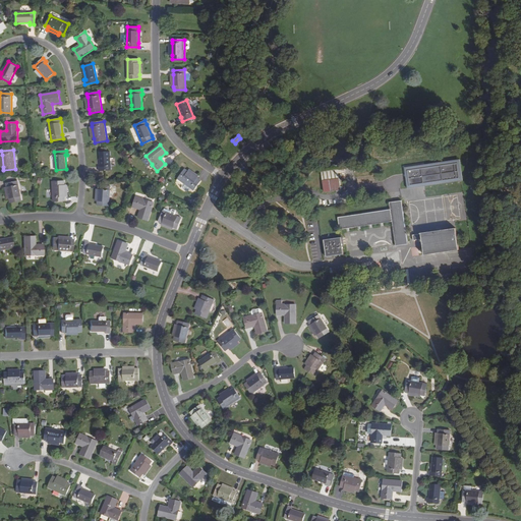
[(99,171),(111,170),(110,152),(100,153),(100,166),(99,167),(99,171)]
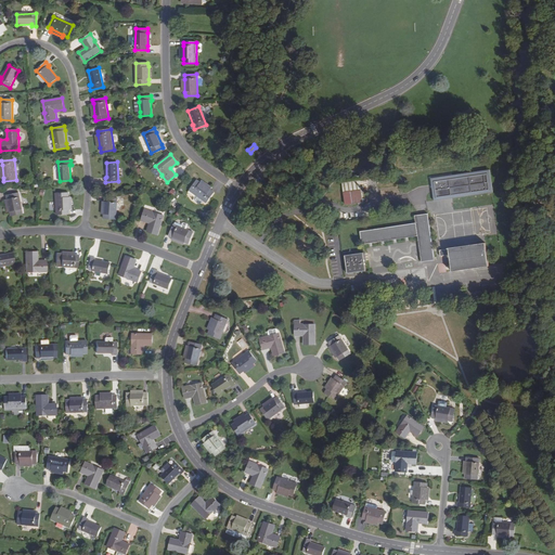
[(490,170),(430,179),(434,201),(493,192),(490,170)]
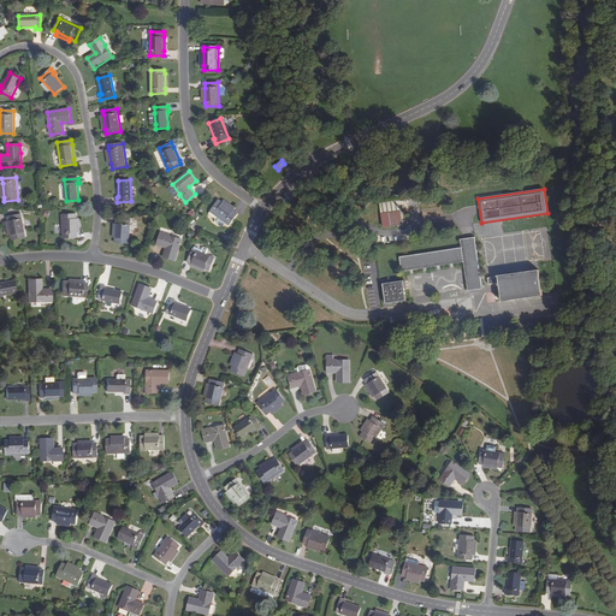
[(238,213),(235,211),(223,202),(219,200),(211,212),(230,225),(238,213)]
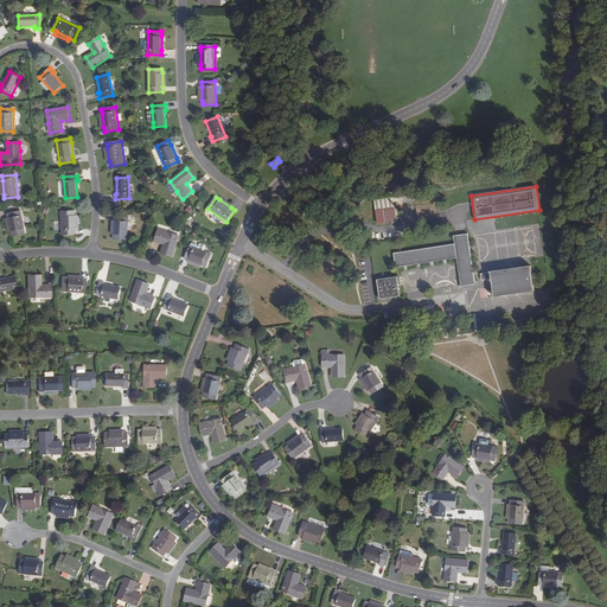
[(232,205),(221,197),(219,199),(231,208),(232,205)]
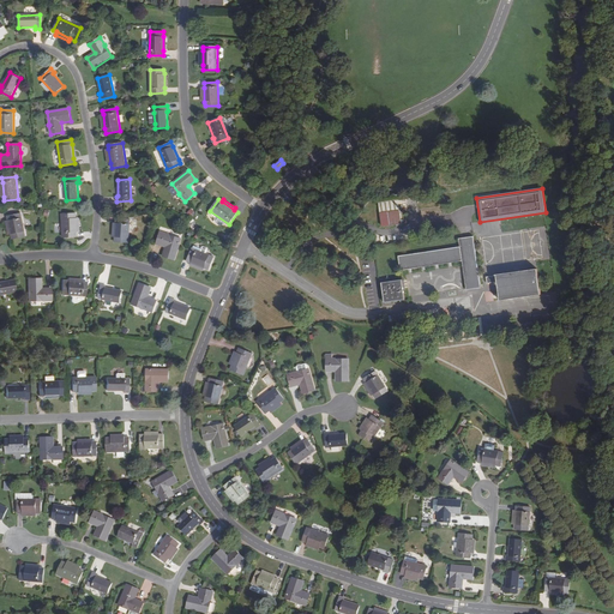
[(399,209),(398,199),(378,202),(381,226),(402,223),(399,209)]
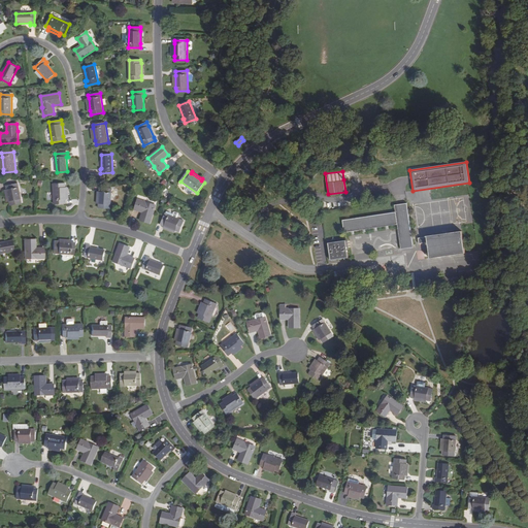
[(18,184),(6,186),(7,190),(9,202),(10,205),(22,203),(18,184)]
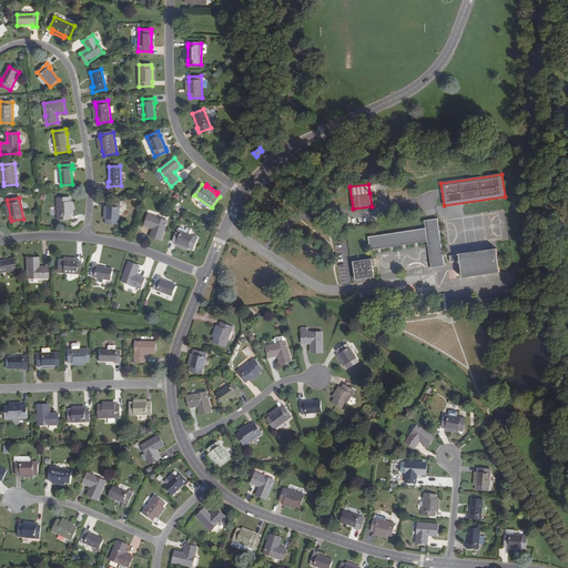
[(58,220),(71,220),(71,215),(71,202),(70,198),(58,199),(58,220)]
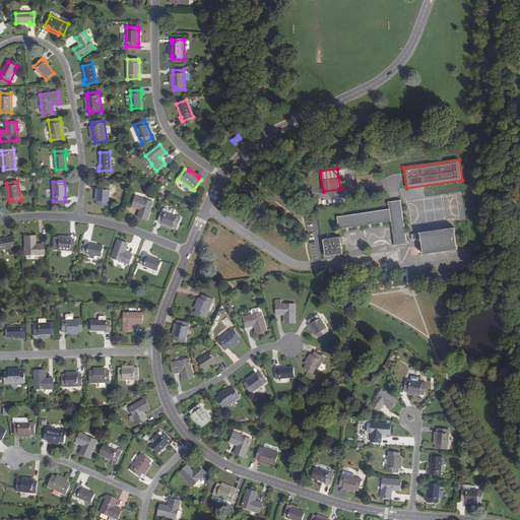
[(99,185),(99,189),(98,201),(96,205),(109,205),(111,186),(99,185)]
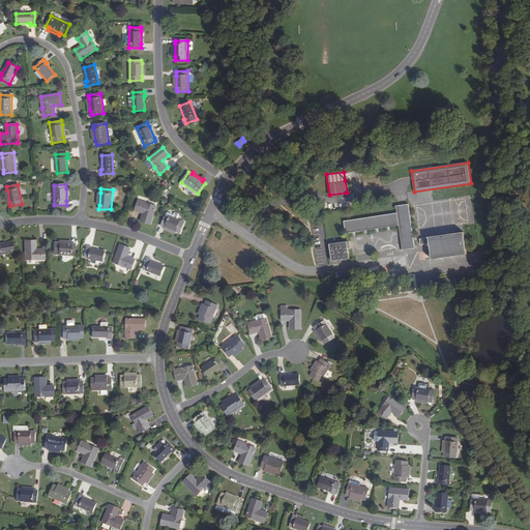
[(141,222),(151,225),(156,206),(146,203),(139,200),(135,210),(143,213),(141,222)]
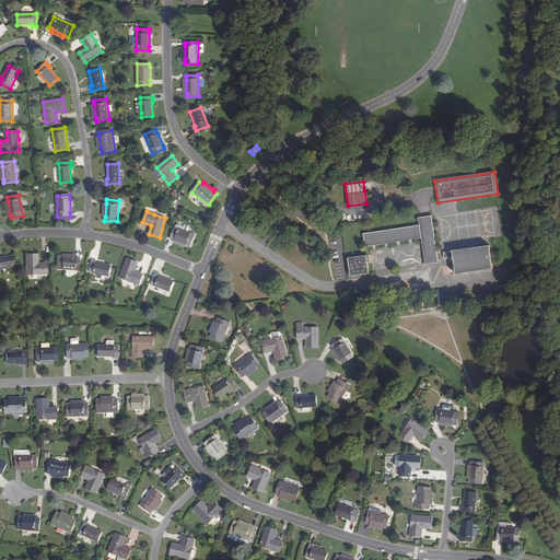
[(419,218),(420,225),(363,234),(365,246),(421,237),(426,265),(439,263),(432,216),(419,218)]
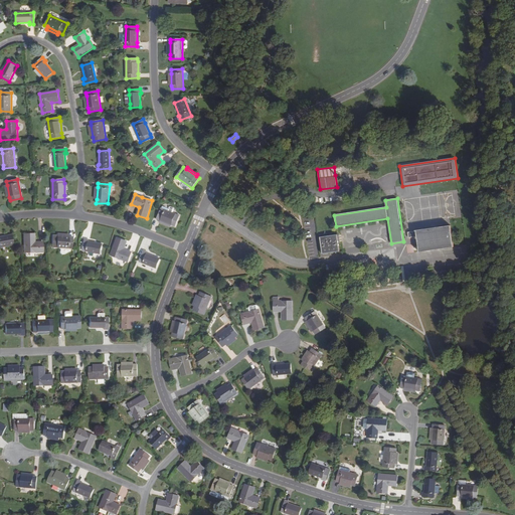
[(157,219),(160,220),(171,224),(175,226),(179,215),(161,208),(157,219)]
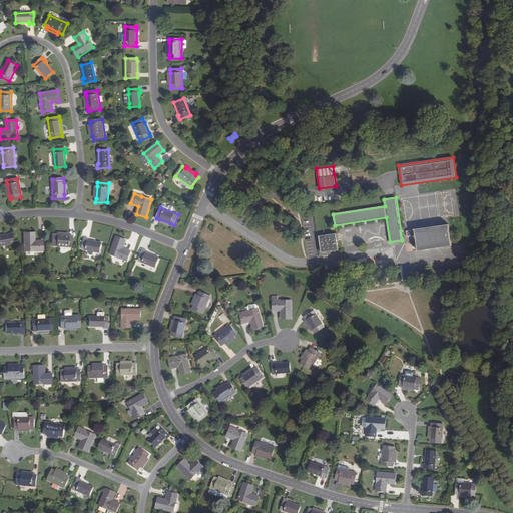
[(452,245),(449,225),(406,231),(407,237),(416,235),(418,250),(452,245)]
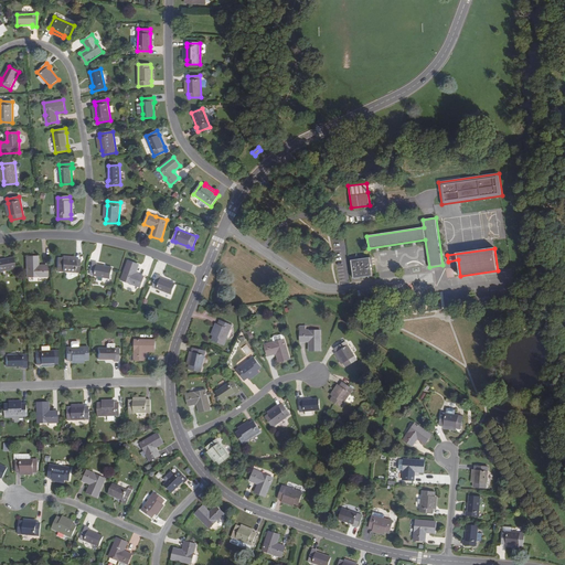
[(38,257),(27,257),(27,277),(39,277),(48,277),(48,266),(39,266),(38,257)]
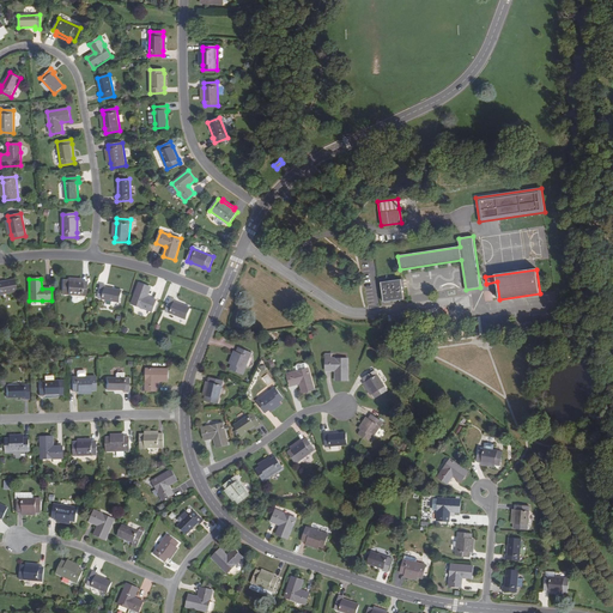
[(405,299),(401,279),(381,283),(383,303),(405,299)]
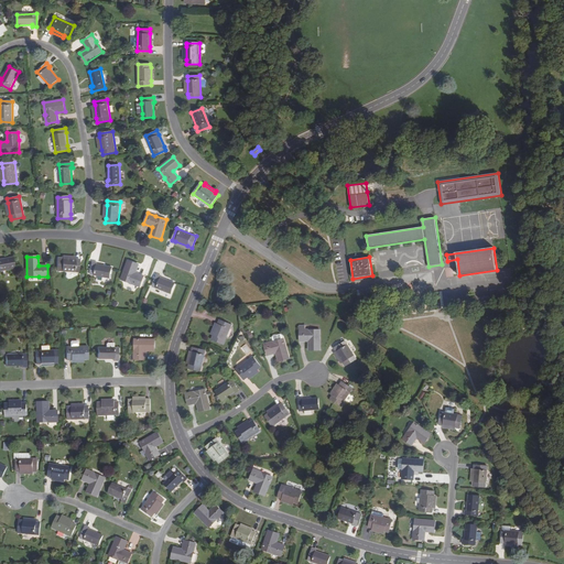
[(0,271),(14,269),(13,258),(0,259),(0,271)]
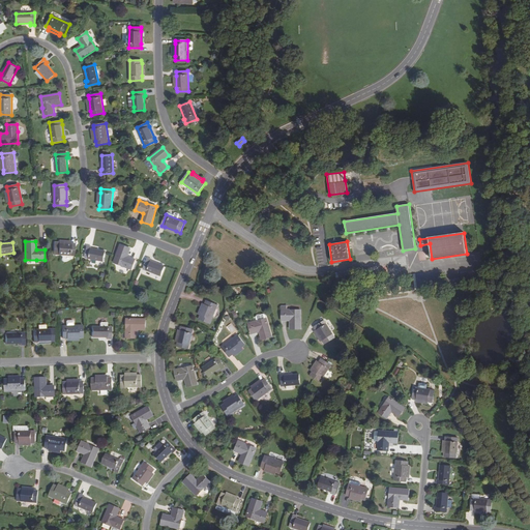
[(75,244),(71,244),(59,243),(55,242),(54,255),(75,257),(75,244)]
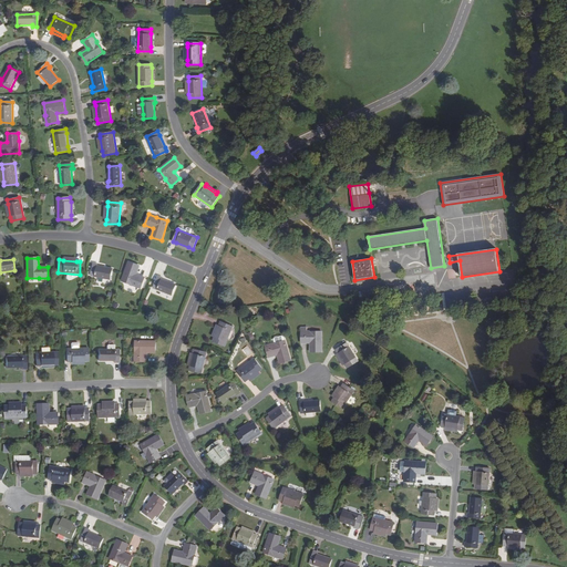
[(140,266),(129,261),(122,281),(133,285),(133,286),(141,288),(145,278),(136,275),(140,266)]
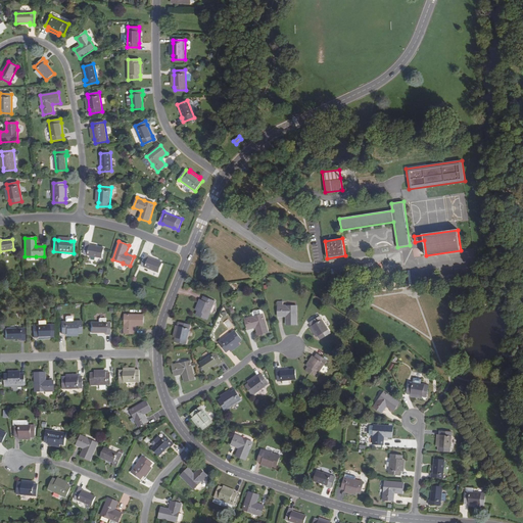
[(90,243),(86,242),(84,254),(102,258),(104,248),(90,245),(90,243)]
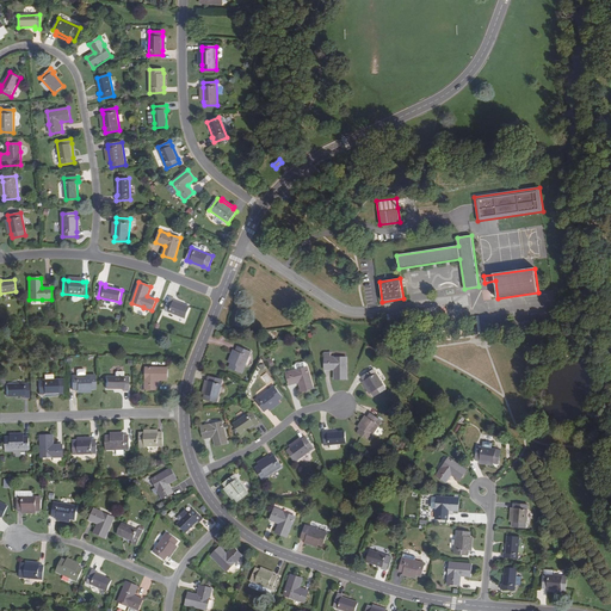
[(176,298),(171,297),(165,310),(185,319),(190,307),(174,301),(176,298)]
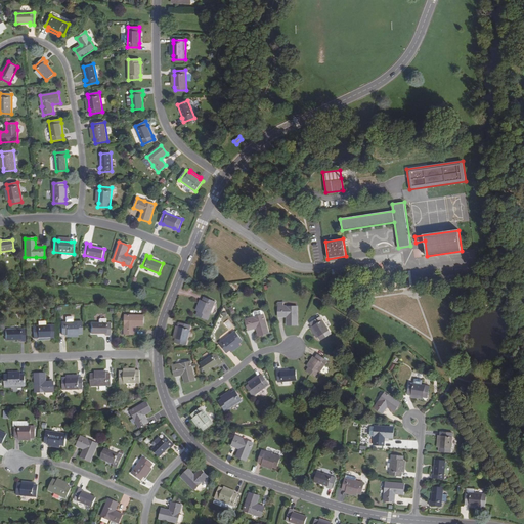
[(204,298),(202,301),(198,312),(197,316),(208,320),(215,302),(204,298)]
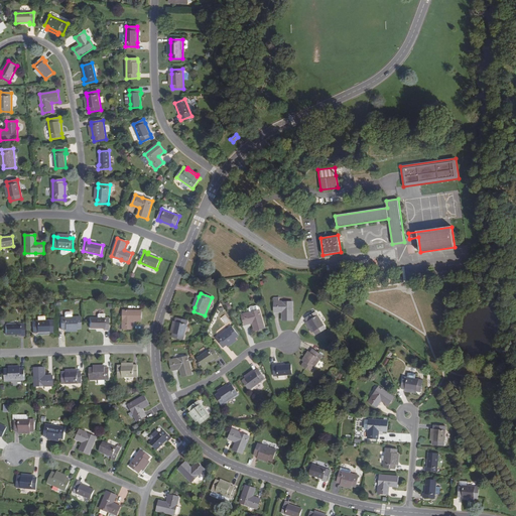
[(282,320),(293,320),(292,302),(281,302),(281,301),(274,301),(274,312),(282,312),(282,320)]
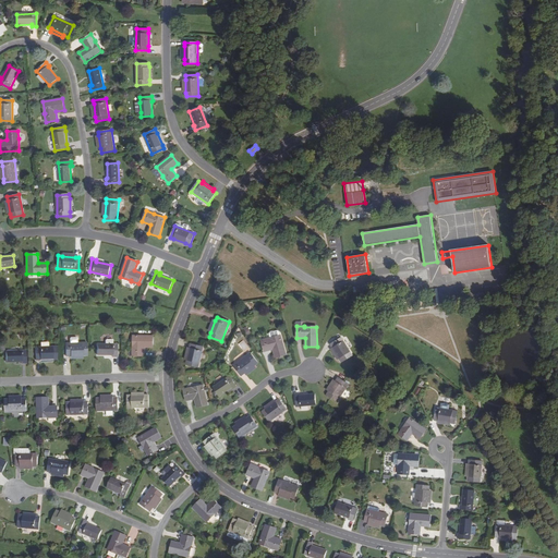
[(153,348),(153,336),(133,336),(133,348),(133,355),(144,355),(144,348),(153,348)]
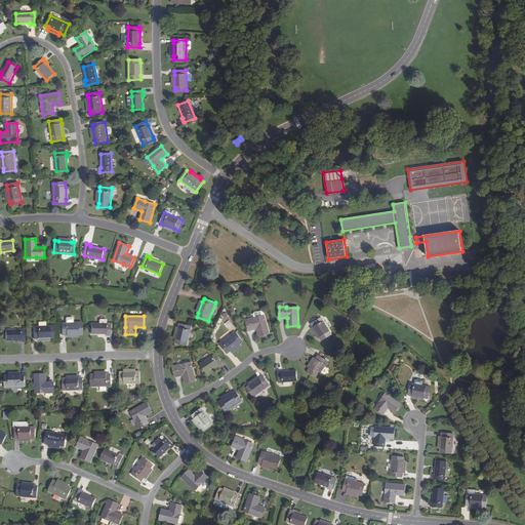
[(258,336),(270,333),(264,316),(253,319),(245,321),(248,331),(256,328),(258,336)]
